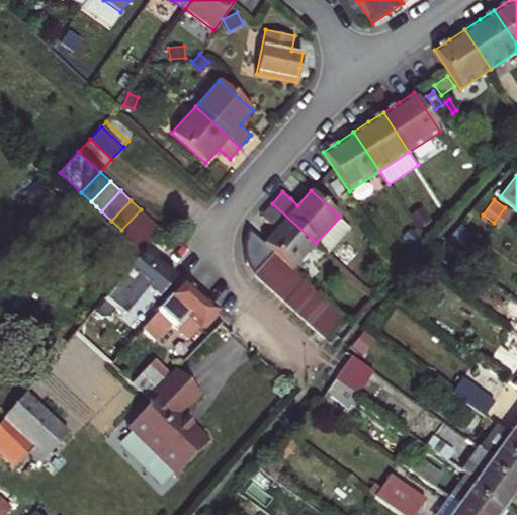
[(273,252),(284,262),(292,269),(316,243),(272,203),(266,209),(261,216),(276,229),(264,242),(246,227),(245,232),(243,237),(243,242),(243,247),(243,252),(244,258),(246,264),(249,271),(252,276),(254,273),(273,252)]
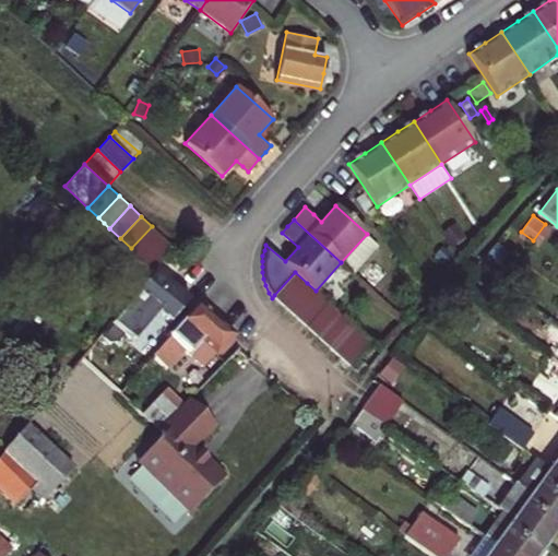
[(440,232),(450,247),(466,237),(456,222),(440,232)]
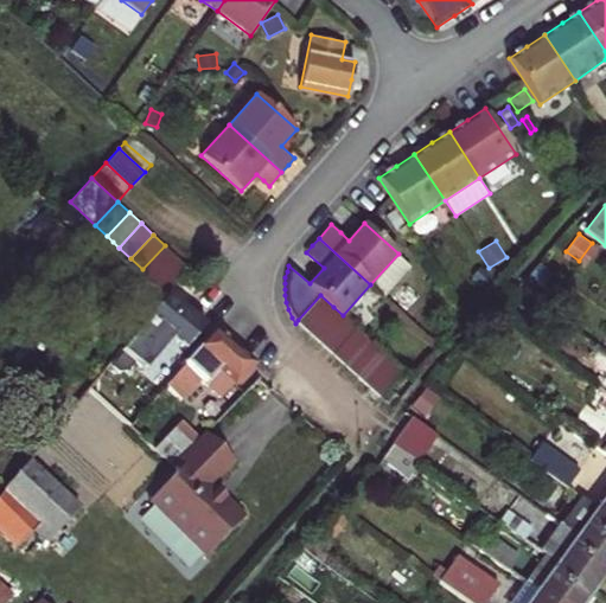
[(177,256),(165,245),(142,269),(154,281),(177,256)]
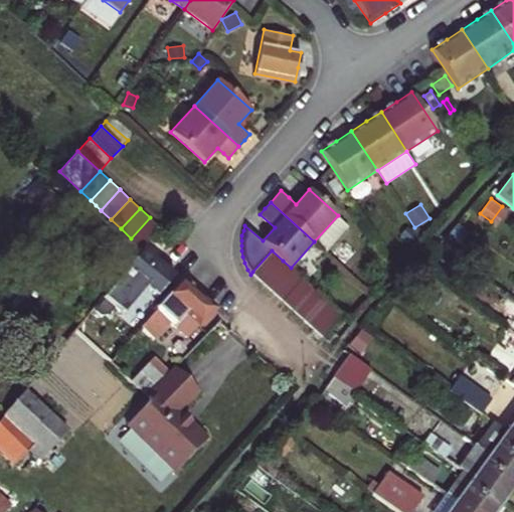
[(314,241),(326,252),(350,226),(338,215),(314,241)]
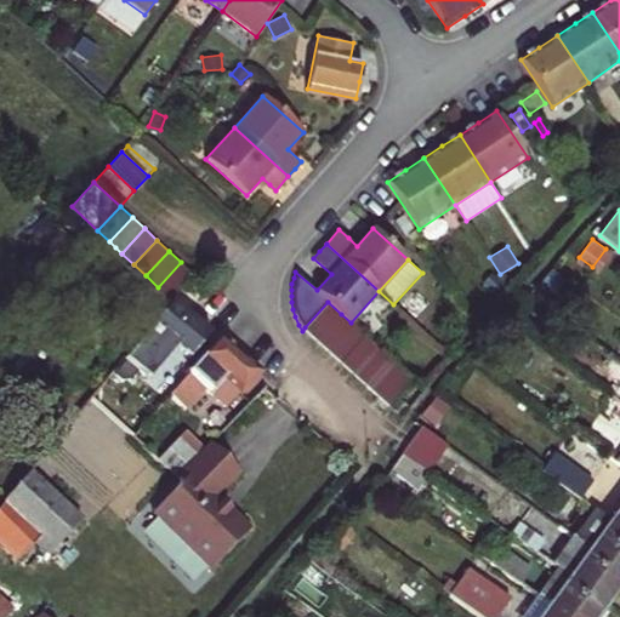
[(158,287),(170,298),(193,273),(181,262),(158,287)]
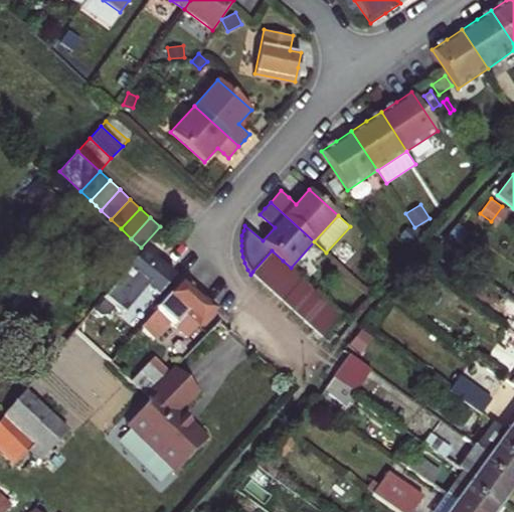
[(407,224),(400,232),(408,240),(415,231),(407,224)]
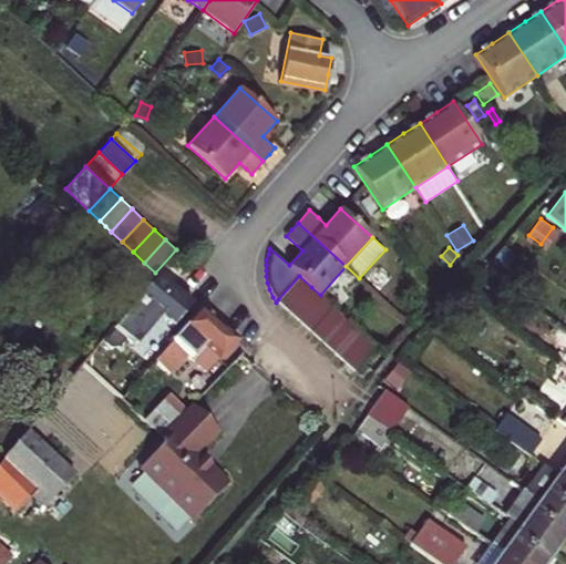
[(175,289),(157,275),(112,329),(130,345),(158,311),(174,325),(192,304),(175,289)]
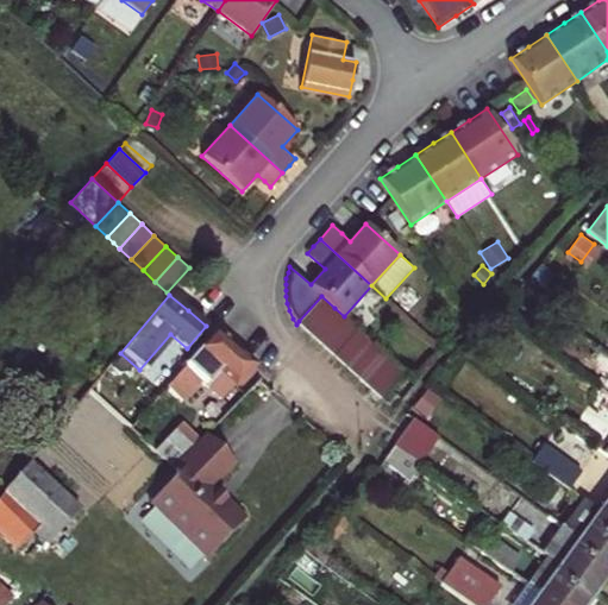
[(299,321),(312,333),(334,308),(321,296),(299,321)]
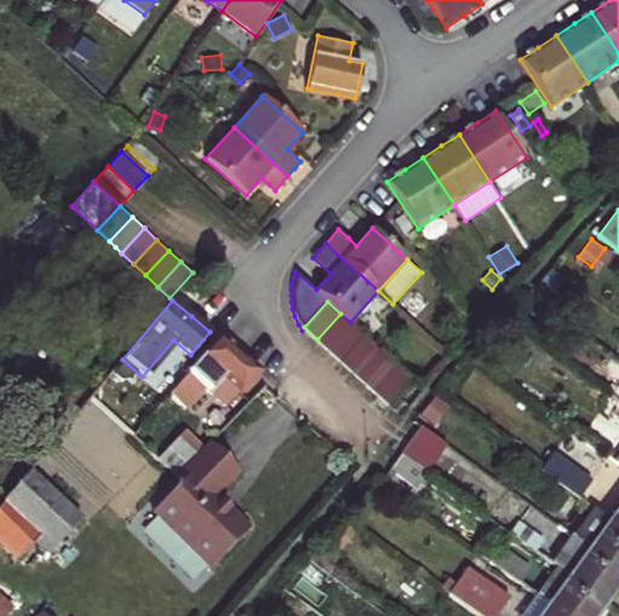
[(317,339),(330,350),(353,324),(350,322),(340,314),(317,339)]
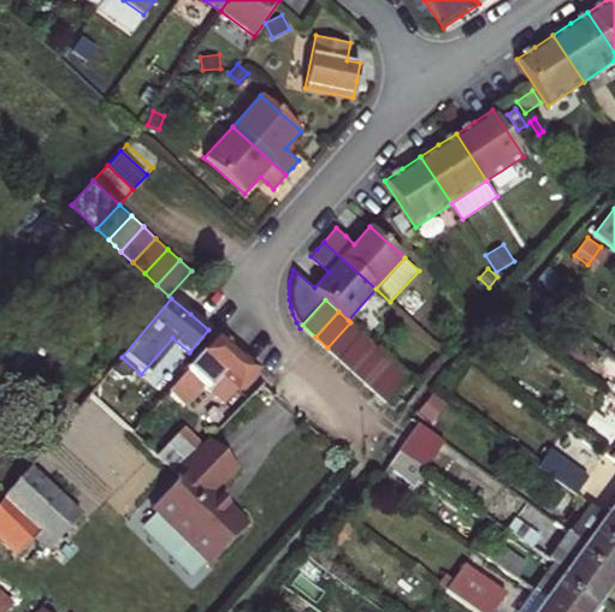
[(350,322),(327,348),(339,358),(362,333),(350,322)]
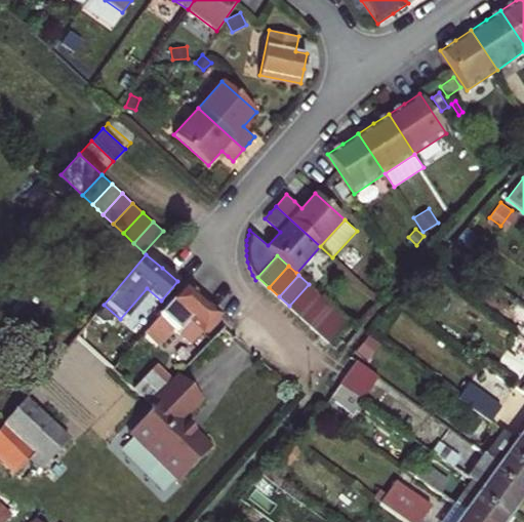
[(289,306),(299,316),(319,293),(309,284),(289,306)]
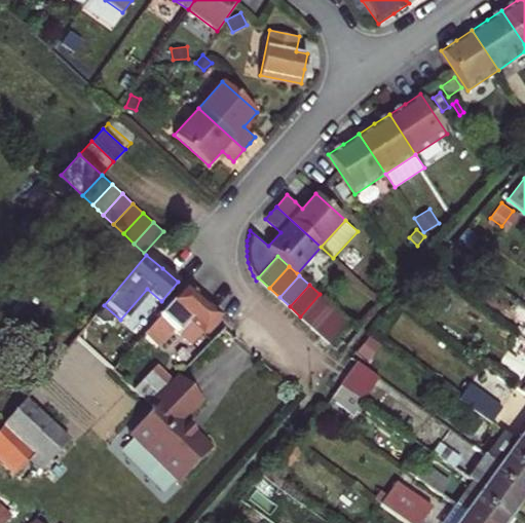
[(204,301),(203,302),(185,287),(162,311),(145,332),(159,344),(175,326),(192,342),(220,314),(212,307),(204,301)]
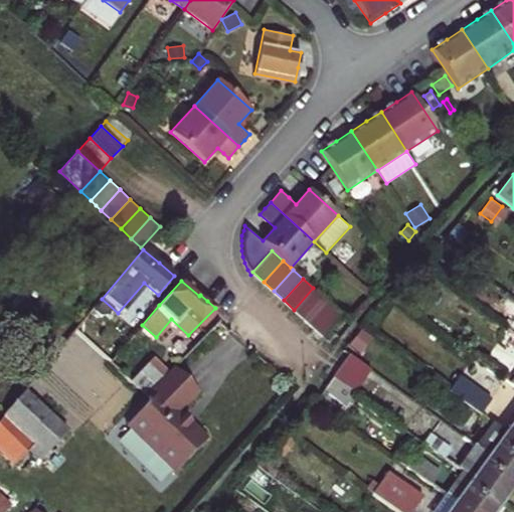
[(313,288),(294,310),(304,319),(323,297),(313,288)]
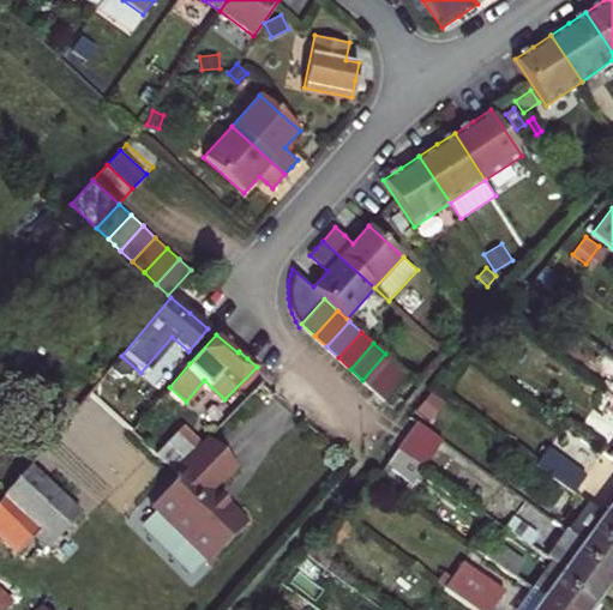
[(362,380),(374,390),(397,364),(385,354),(362,380)]
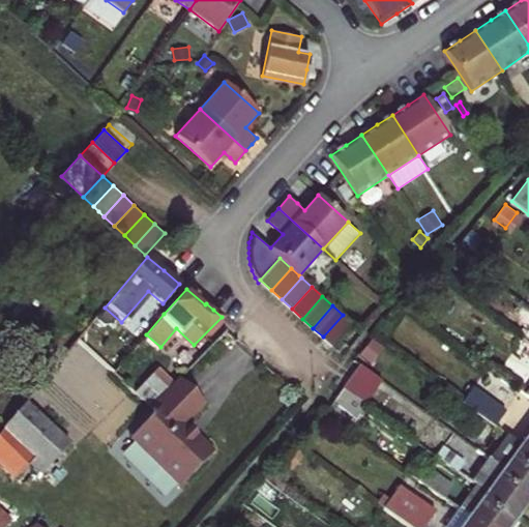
[(343,315),(323,337),(334,347),(341,340),(354,325),(343,315)]
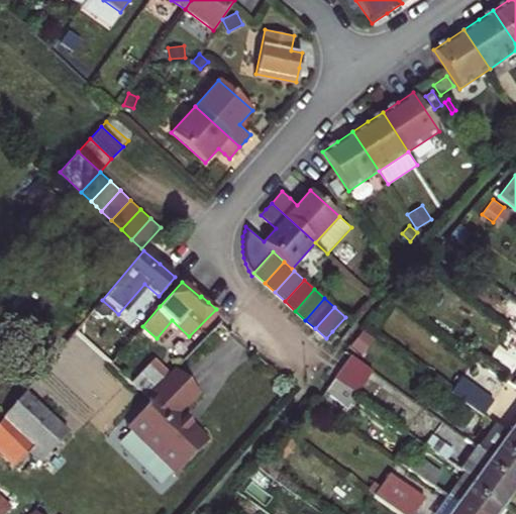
[(333,345),(341,338),(332,331),(326,338),(333,345)]
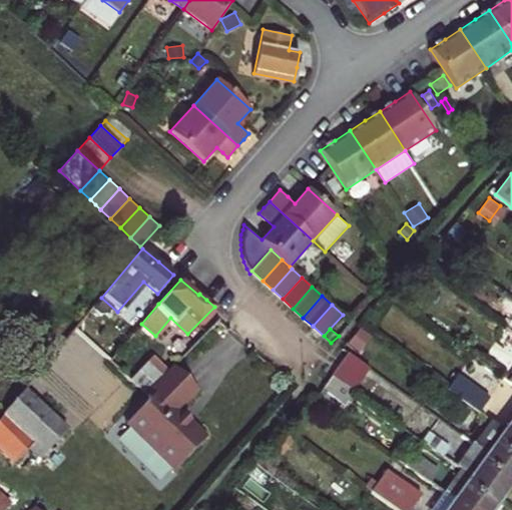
[(349,353),(333,375),(355,391),(371,369),(349,353)]
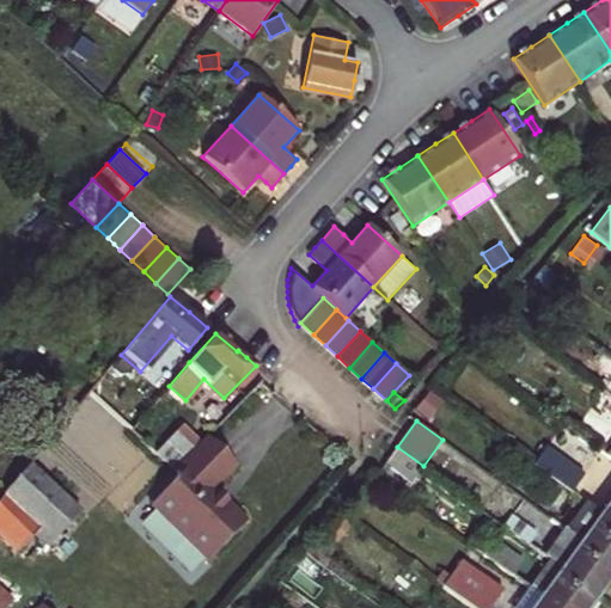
[(200,442),(183,425),(158,453),(175,470),(200,442)]
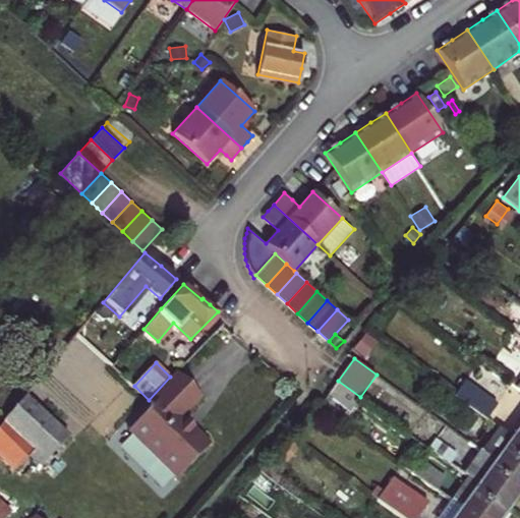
[(128,429),(163,464),(193,426),(182,415),(201,396),(176,370),(149,400),(154,404),(128,429)]
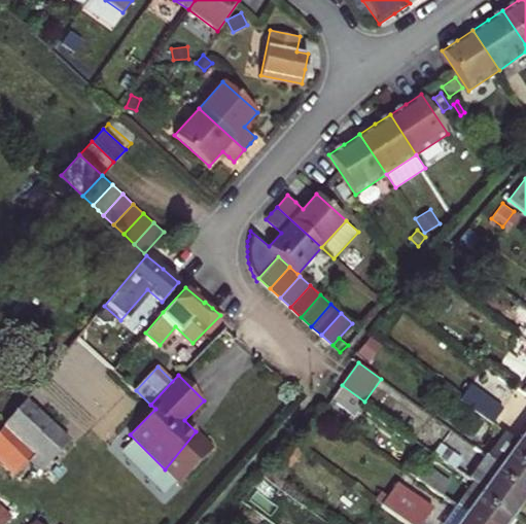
[(492,422),(503,408),(469,383),(458,397),(472,409),(492,422)]
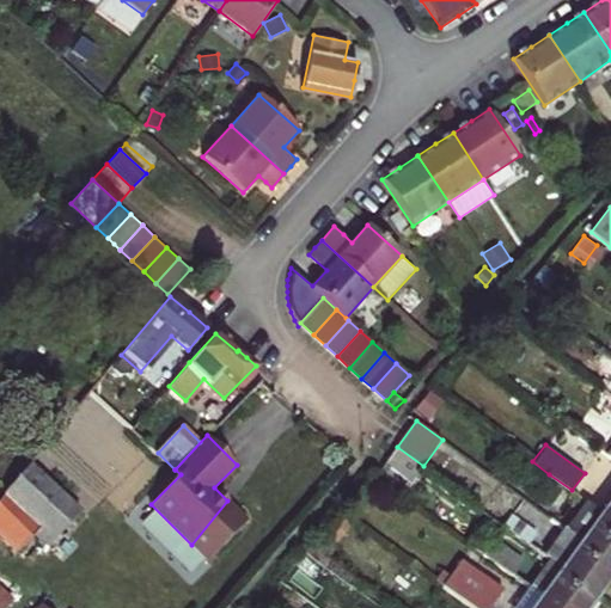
[(385,462),(411,481),(423,466),(397,447),(385,462)]
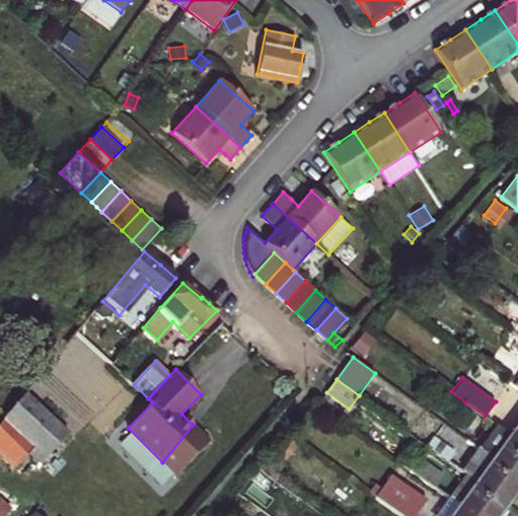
[(0,454),(14,468),(30,452),(42,462),(69,434),(25,393),(0,422),(0,454)]
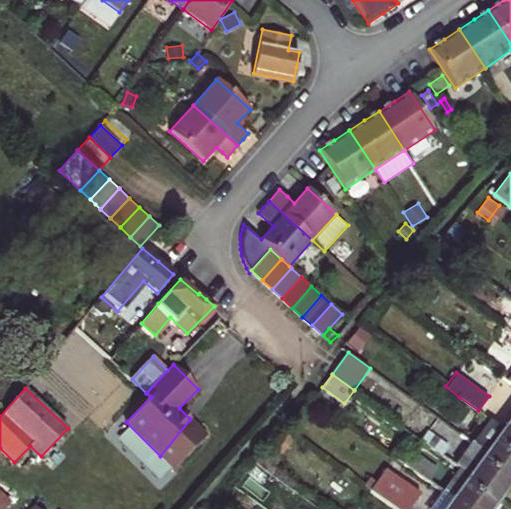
[(510,433),(504,429),(489,418),(472,441),(510,469),(510,433)]
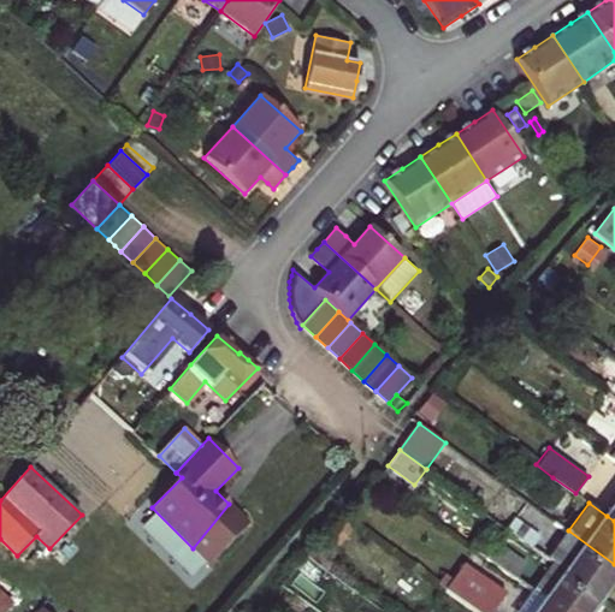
[(249,523),(229,504),(193,548),(210,564),(249,523)]
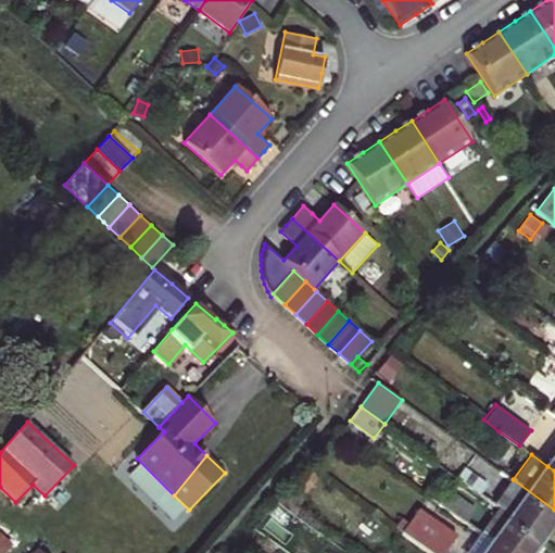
[(488,484),(464,467),(457,477),(480,493),(488,484)]
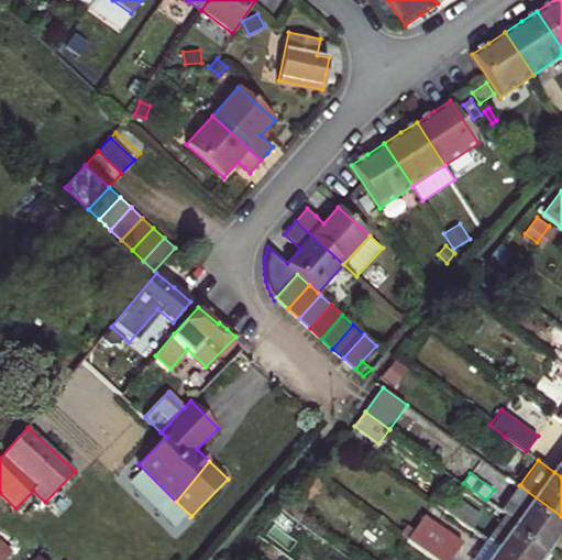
[(561,516),(519,485),(502,511),(506,515),(551,548),(560,535),(561,533),(561,516)]
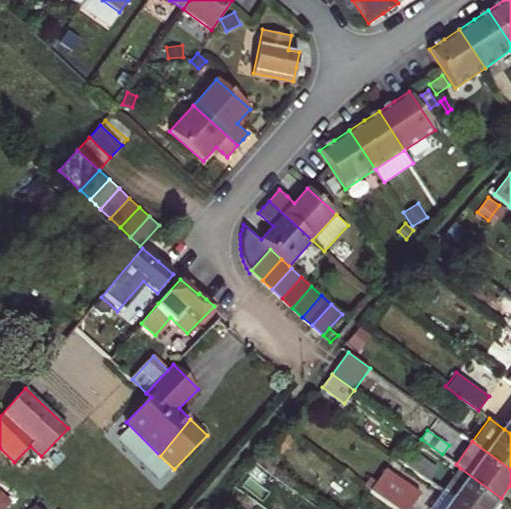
[(438,468),(414,450),(405,462),(429,479),(438,468)]
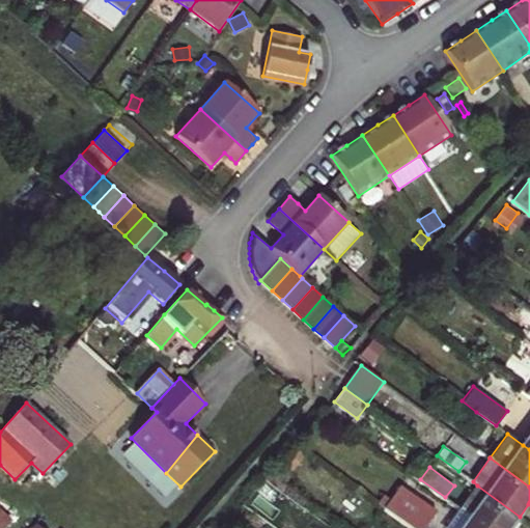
[(510,527),(511,527),(520,517),(477,485),(461,508),(471,516),(487,527),(510,527)]
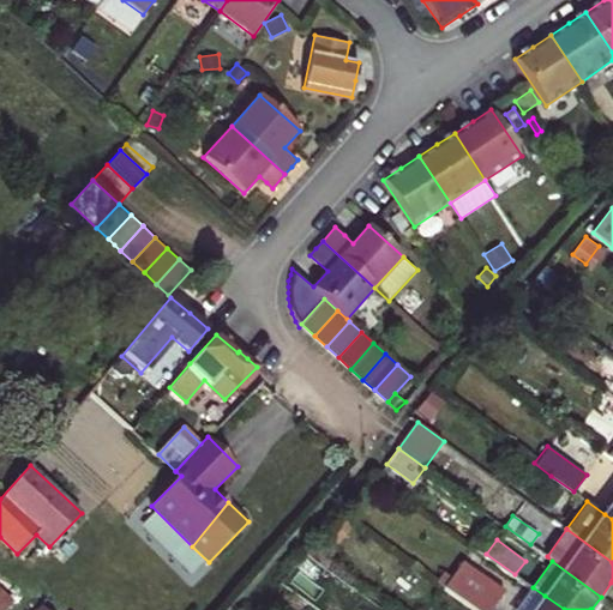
[(445,586),(476,609),(490,609),(503,591),(463,562),(445,586)]
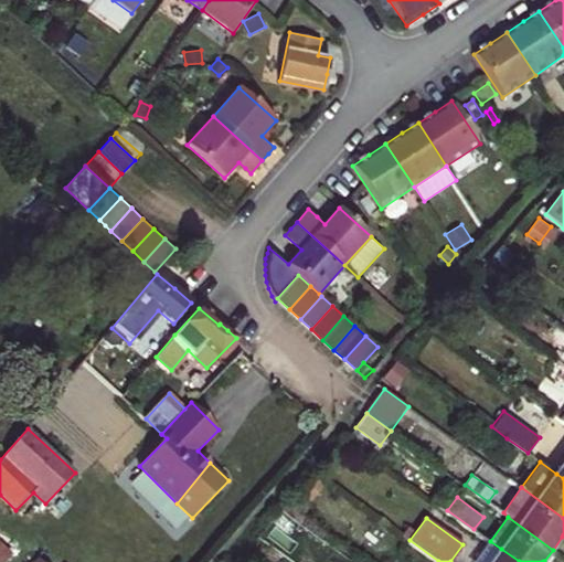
[(491,561),(501,549),(490,541),(476,561),(477,561),(491,561)]
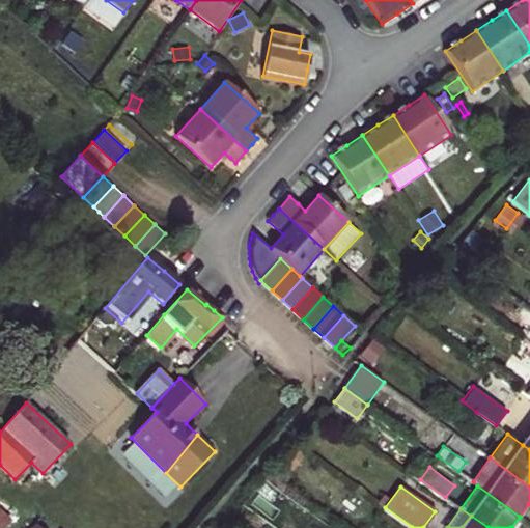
[(487,527),(471,516),(462,527),(487,527)]
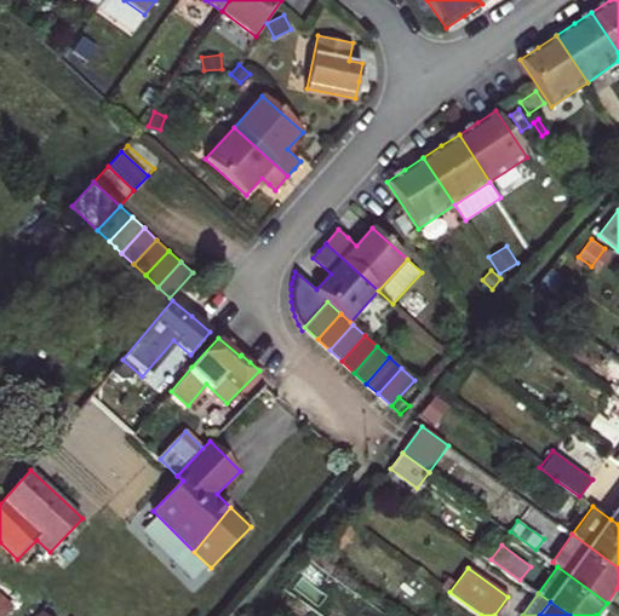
[(293,615),(278,604),(269,615),(293,615)]
